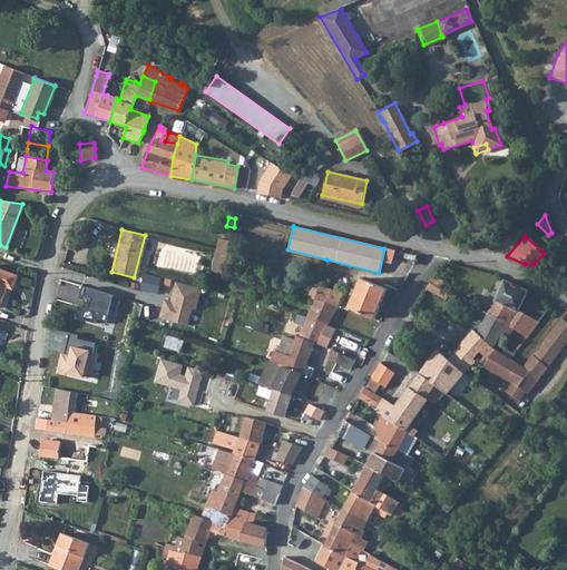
[(387,248),(384,263),(392,264),(394,249),(387,248)]
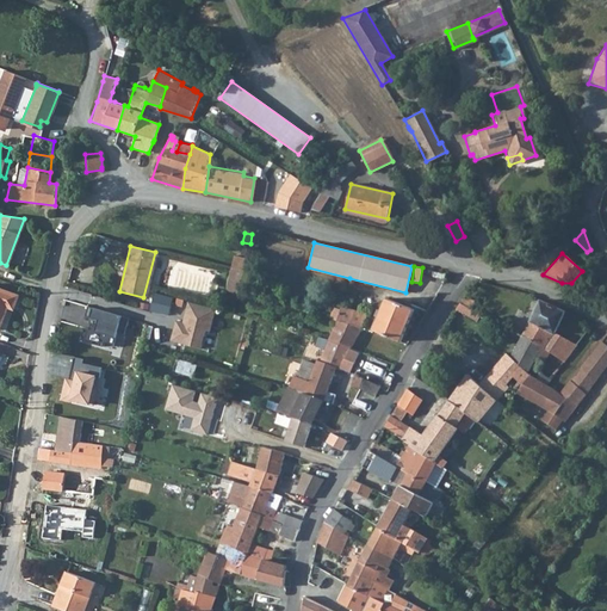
[(227,279),(240,283),(242,272),(229,270),(227,279)]
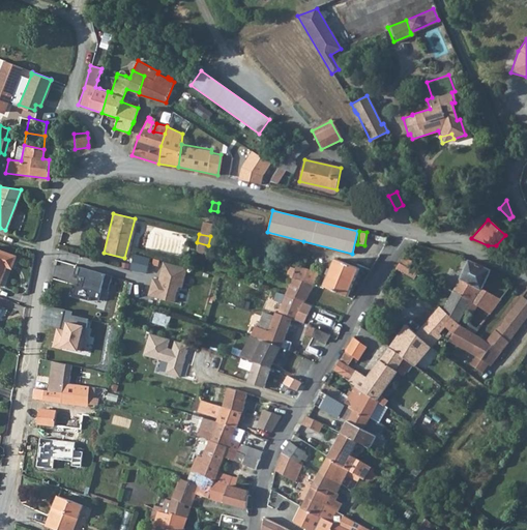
[(206,256),(208,245),(197,242),(195,253),(206,256)]
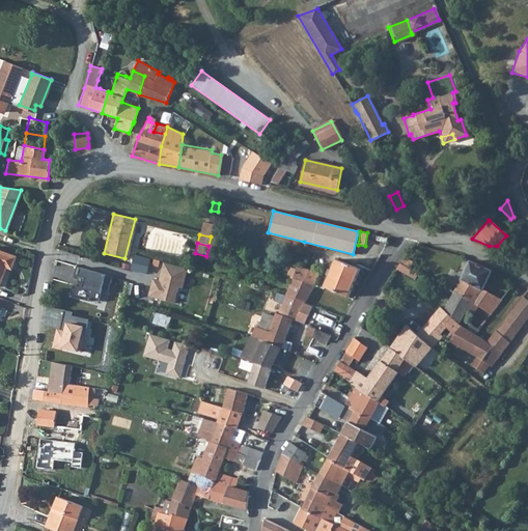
[(15,255),(0,249),(0,279),(7,261),(11,263),(15,255)]
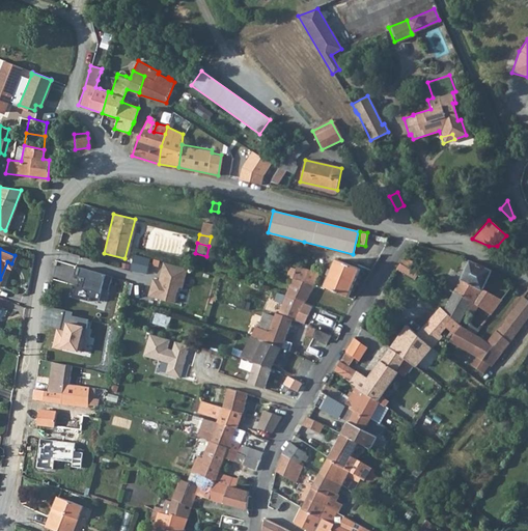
[(145,274),(149,258),(134,255),(130,270),(145,274)]
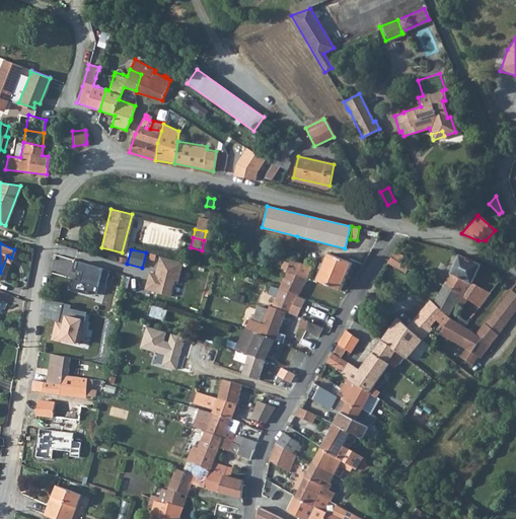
[(339,290),(350,264),(326,253),(315,280),(339,290)]
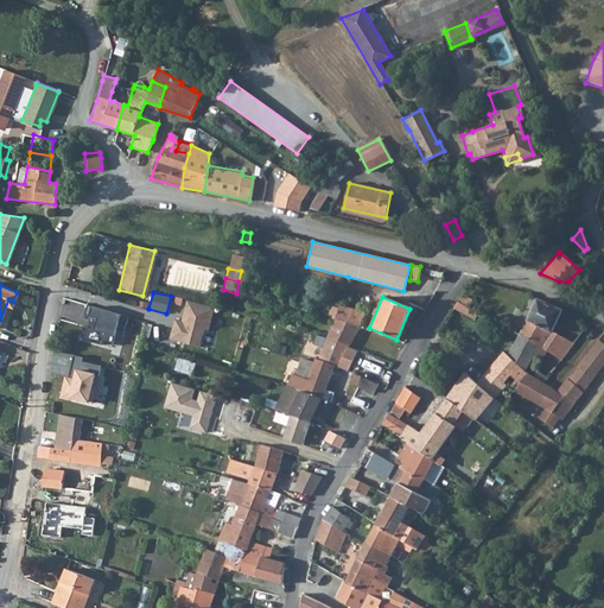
[(517,334),(538,344),(546,350),(561,361),(573,343),(550,331),(560,310),(535,298),(517,334)]
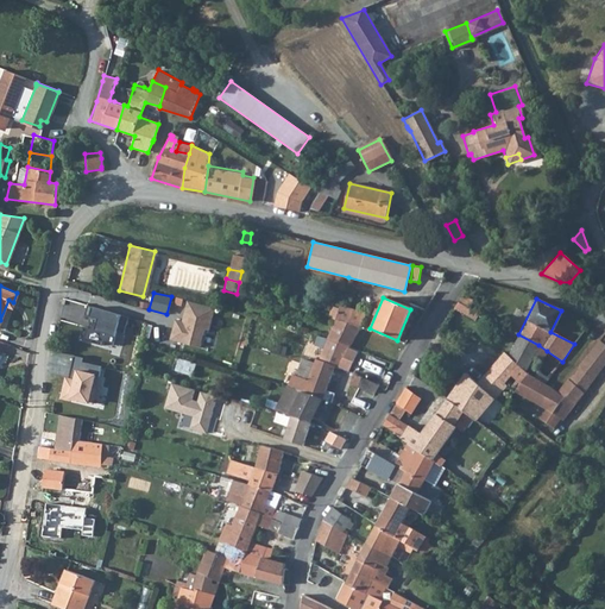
[(452,308),(474,320),(478,313),(461,305),(457,302),(452,308)]
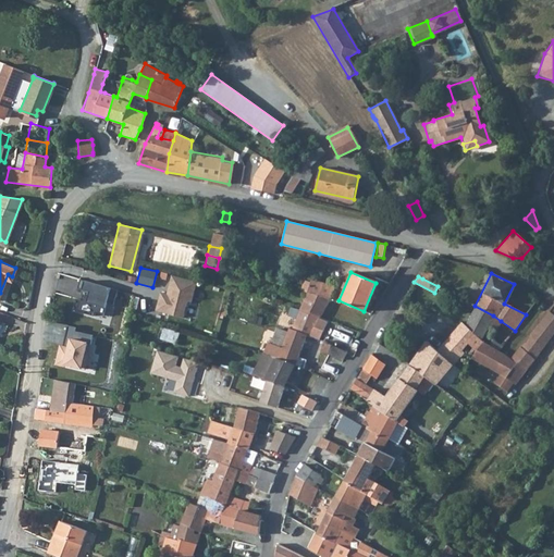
[(195,284),(171,279),(167,295),(159,294),(155,311),(181,319),(185,302),(189,304),(195,284)]
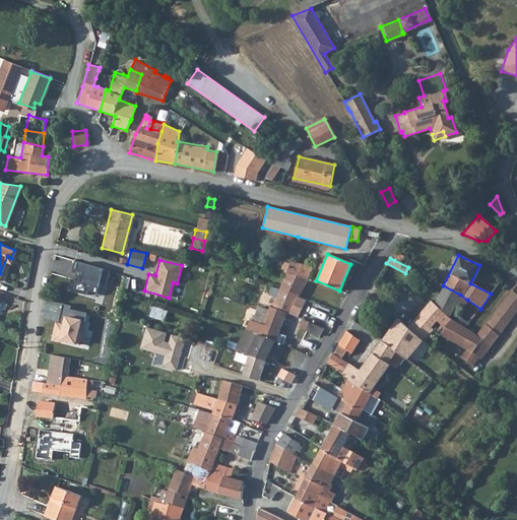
[(310,268),(297,264),(288,261),(287,263),(282,261),(279,268),(282,270),(281,272),(286,273),(304,279),(306,280),(310,268)]
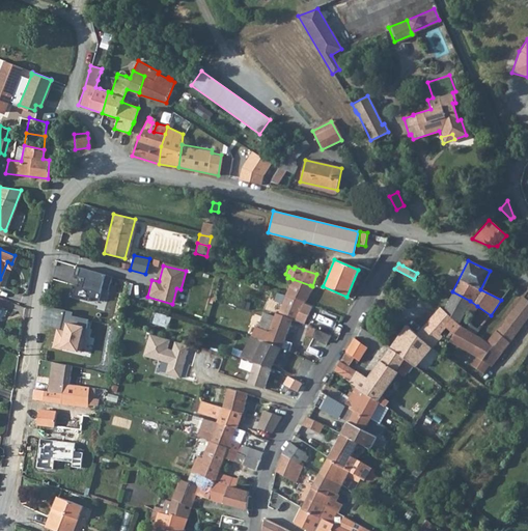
[(105,276),(79,268),(71,292),(98,300),(105,276)]
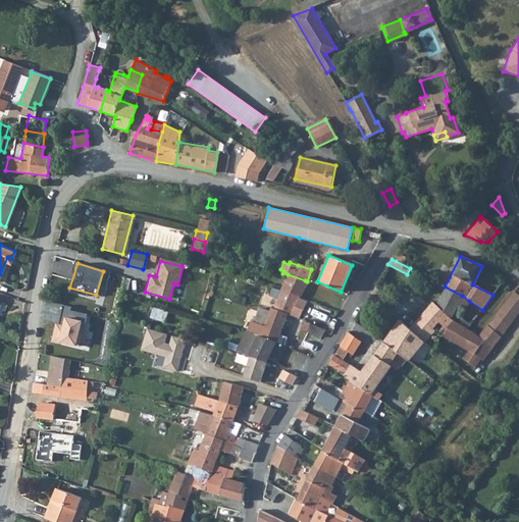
[(280,292),(298,298),(305,280),(288,274),(280,292)]
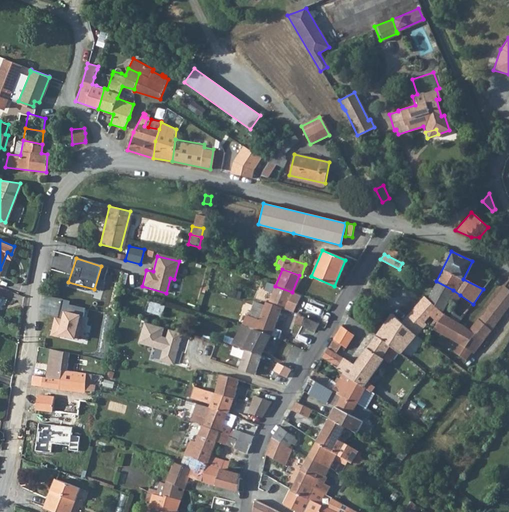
[(400,321),(390,313),(375,335),(399,352),(401,353),(427,322),(425,320),(429,316),(434,319),(430,325),(434,327),(444,314),(441,312),(447,302),(453,290),(436,281),(427,299),(423,296),(409,311),(400,321)]
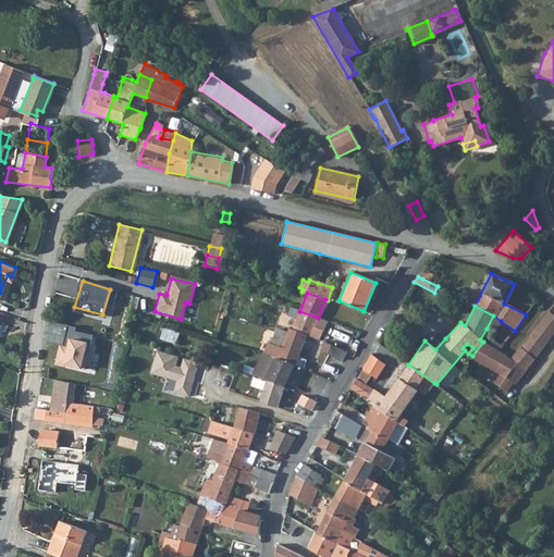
[(262,353),(293,366),(297,356),(307,335),(310,336),(318,318),(299,311),(292,329),(288,327),(287,332),(277,327),(270,343),(267,342),(262,353)]
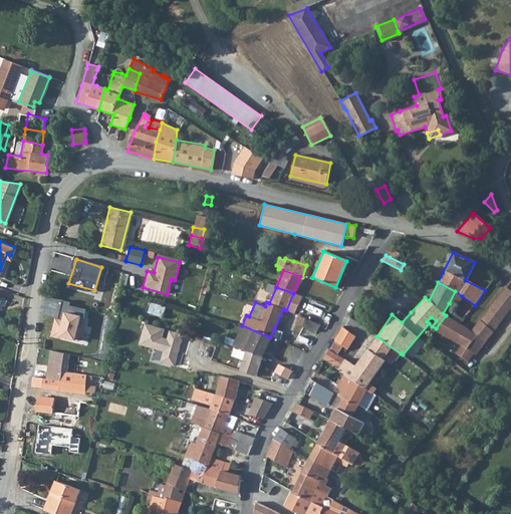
[(501,320),(510,306),(510,292),(505,288),(489,310),(501,320)]
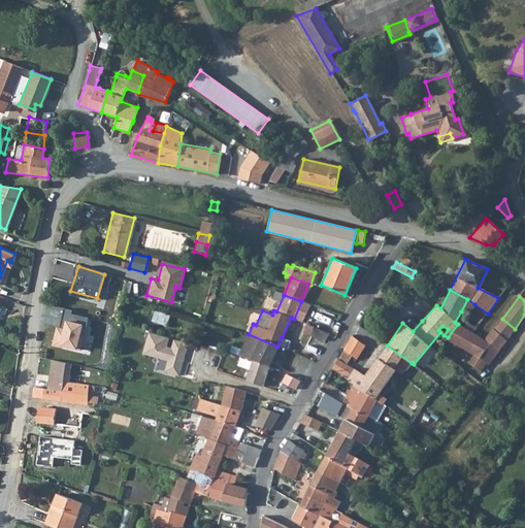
[(461,311),(468,316),(474,304),(467,299),(461,311)]
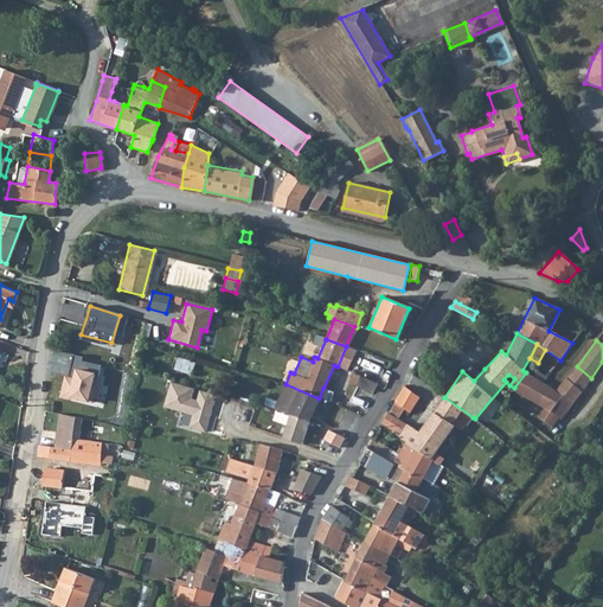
[(79,358),(71,357),(62,398),(88,404),(97,365),(78,362),(79,358)]
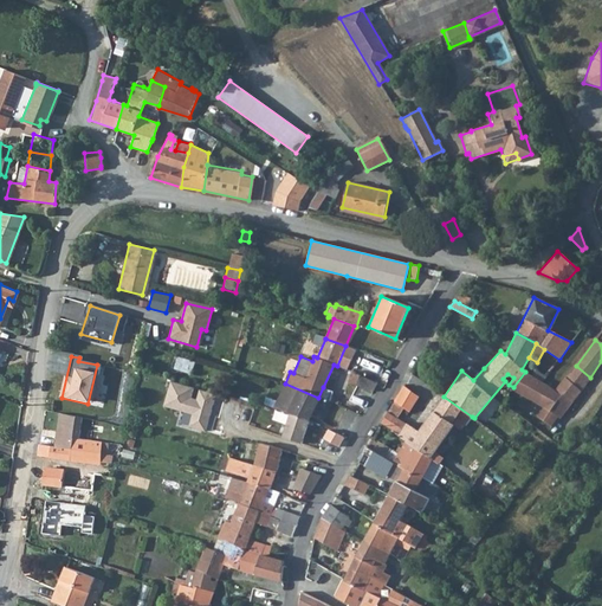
[(177,356),(174,368),(191,374),(194,362),(177,356)]
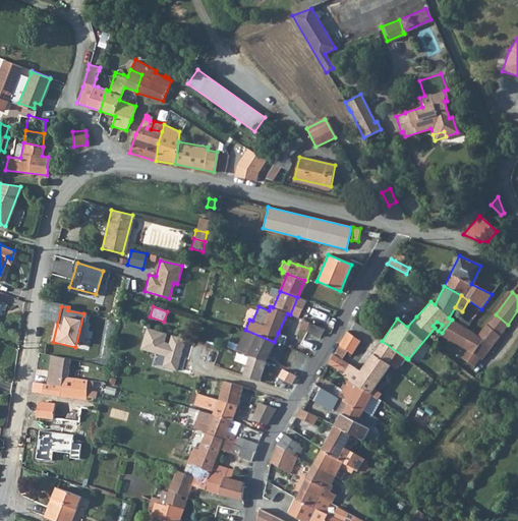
[(406,307),(397,319),(407,327),(416,316),(406,307)]
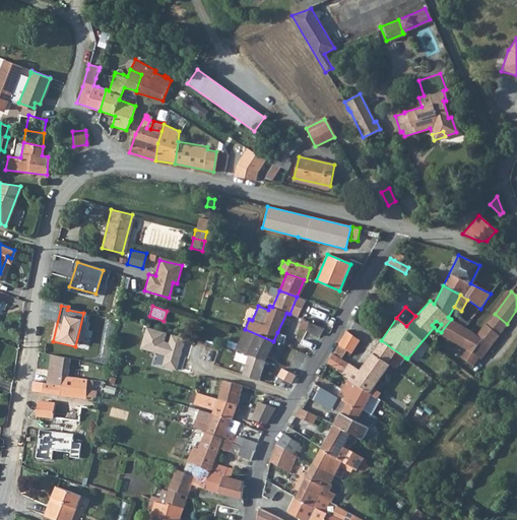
[(491,345),(507,324),(495,314),(477,336),(491,345)]
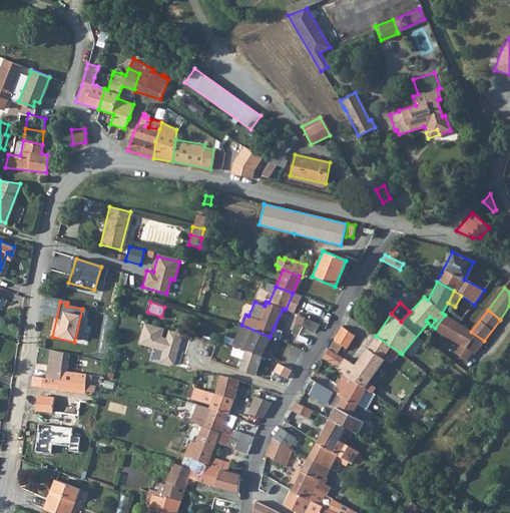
[(466,361),(472,353),(474,355),(484,341),(471,332),(461,325),(445,315),(435,328),(434,330),(460,346),(455,353),(466,361)]
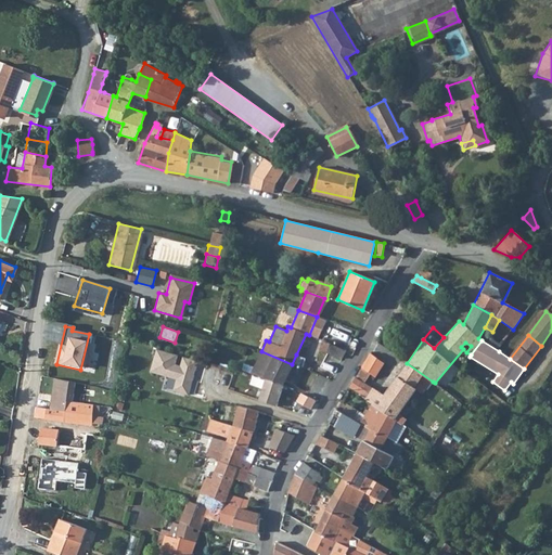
[(339,358),(344,350),(322,341),(319,350),(339,358)]
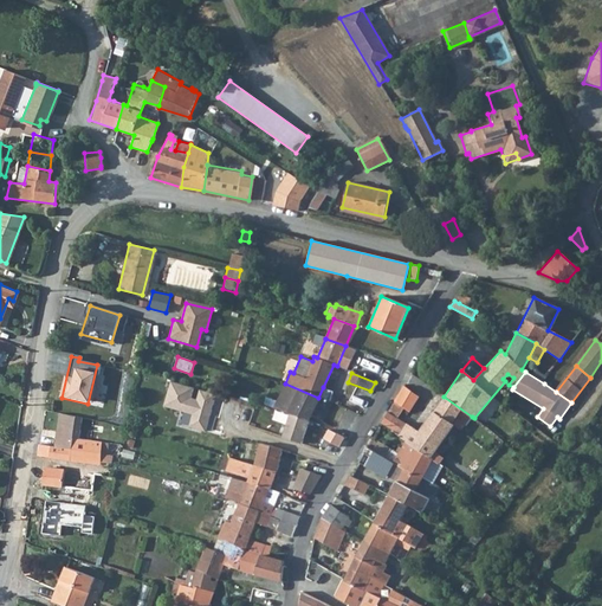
[(189,389),(170,384),(163,406),(189,414),(186,425),(208,431),(212,418),(215,419),(221,398),(198,391),(194,403),(187,400),(189,389)]
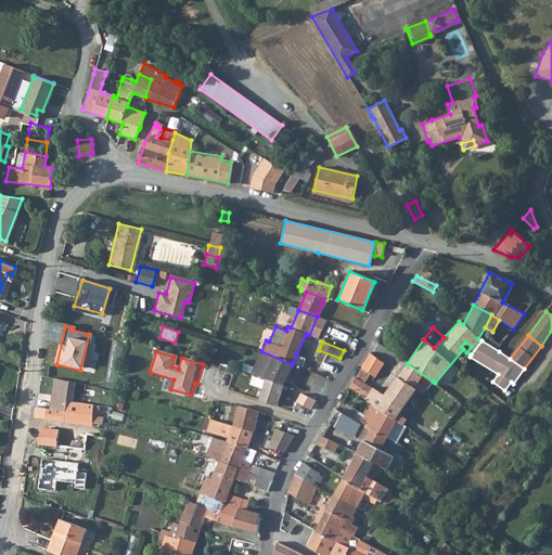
[(299,368),(292,364),(261,351),(253,366),(246,363),(243,371),(253,374),(270,381),(283,386),(292,389),(302,369),(299,368)]
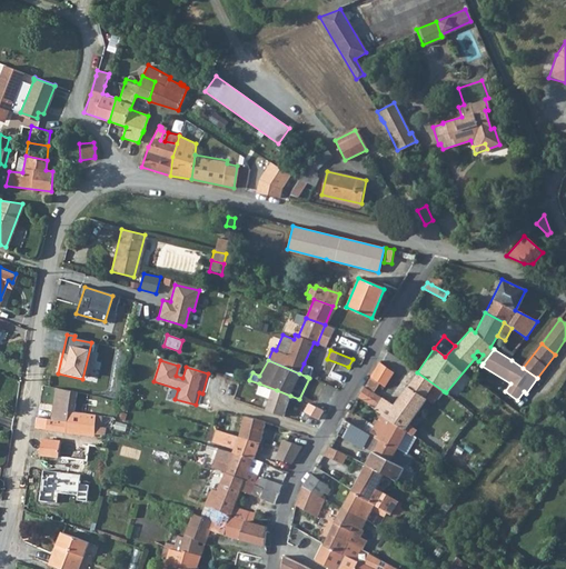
[(378,361),(356,397),(380,413),(407,430),(414,435),(417,430),(409,425),(427,399),(426,398),(433,389),(440,395),(444,391),(417,372),(393,405),(373,391),(378,382),(384,386),(393,371),(378,361)]
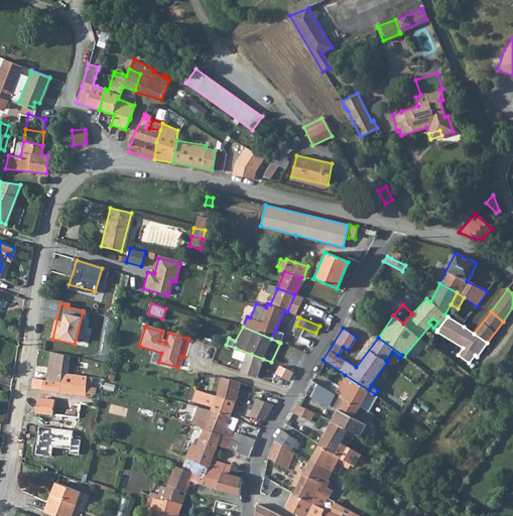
[(278,342),(282,334),(275,330),(271,339),(278,342)]
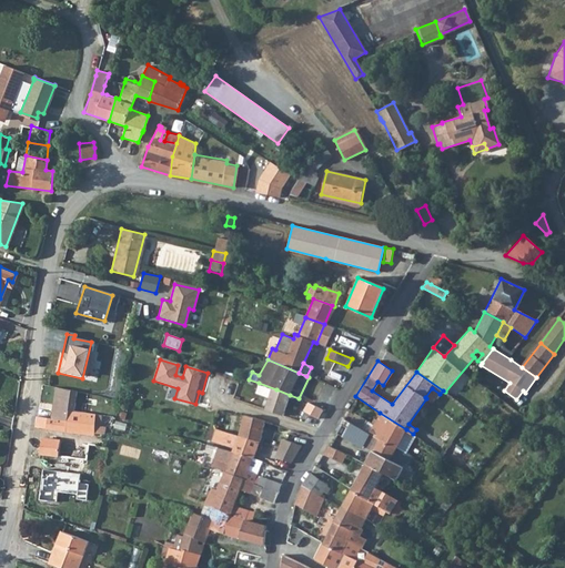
[(67,389),(54,387),(49,418),(70,422),(72,411),(76,392),(67,389)]
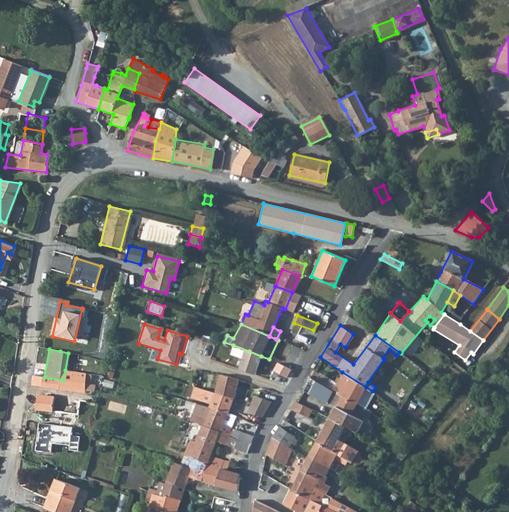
[(261,356),(249,351),(241,371),(254,376),(261,356)]
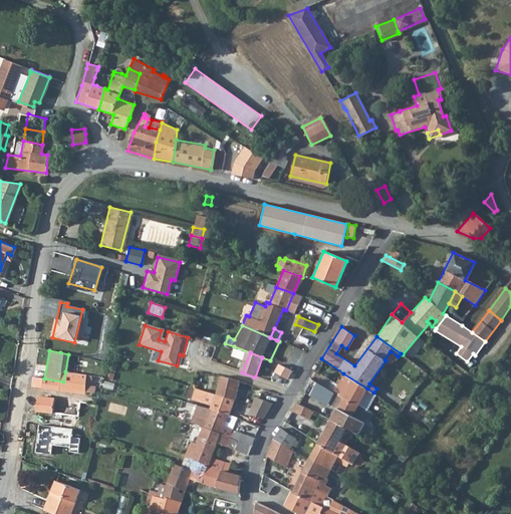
[(30,386),(74,393),(77,373),(65,371),(63,381),(44,378),(31,375),(30,386)]
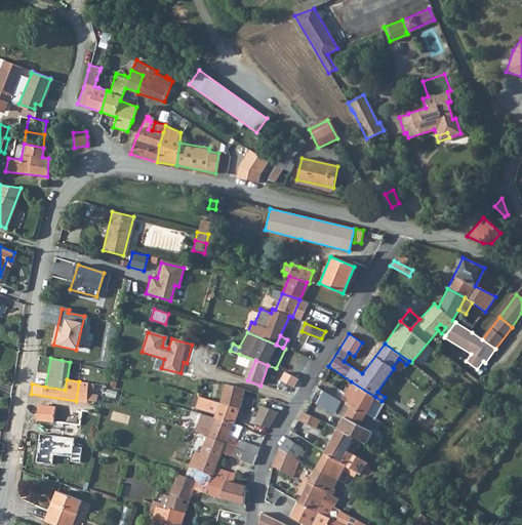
[(342,400),(366,412),(375,397),(351,381),(345,392),(326,382),(322,390),(342,400)]
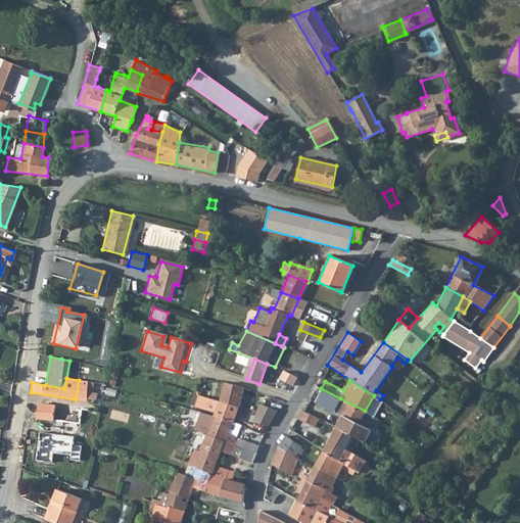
[(88,382),(87,398),(96,398),(98,383),(88,382)]
